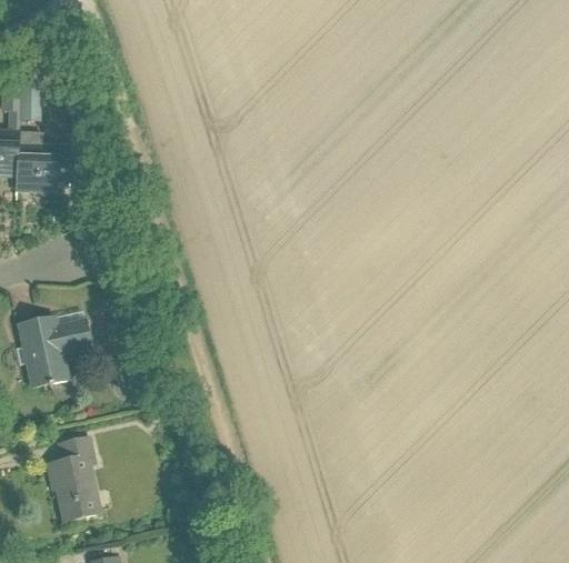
[(20,82),(20,119),(38,119),(38,82),(36,82),(20,82)]
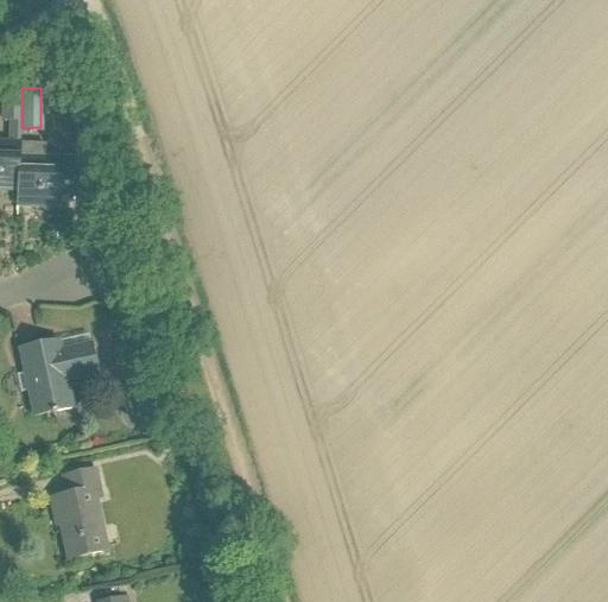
[(0,135),(0,188),(17,189),(16,215),(19,139),(20,93),(1,92),(1,116),(10,116),(8,137),(0,135)]
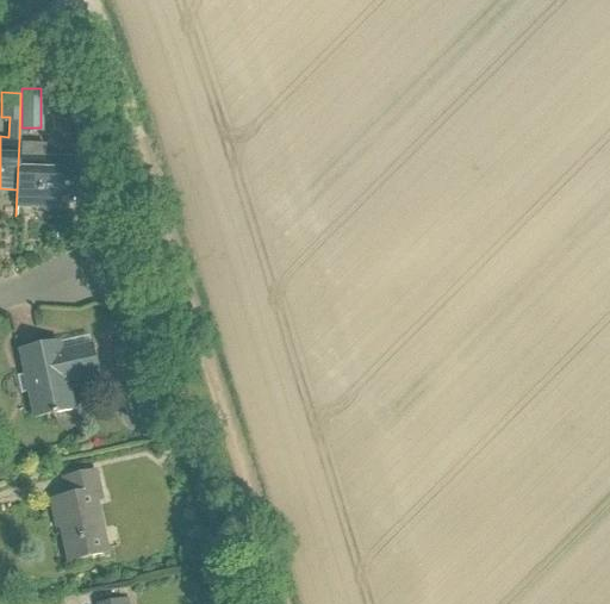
[(19,139),(16,216),(17,216),(17,204),(60,205),(60,193),(74,193),(83,193),(86,155),(75,154),(39,153),(41,141),(19,139)]
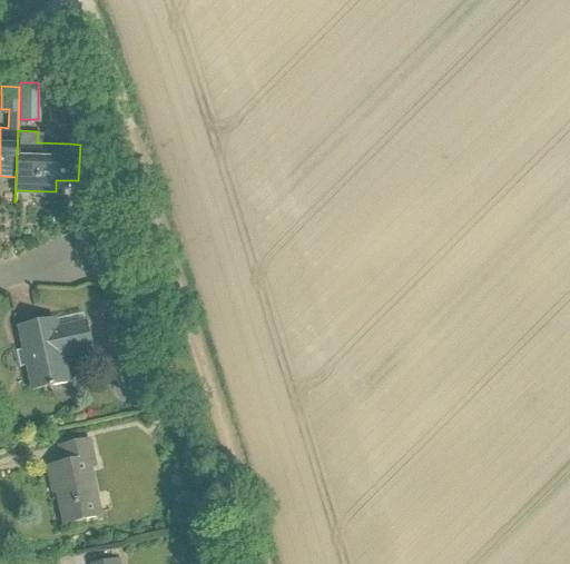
[(18,324),(31,386),(68,378),(62,353),(90,346),(81,310),(18,324)]
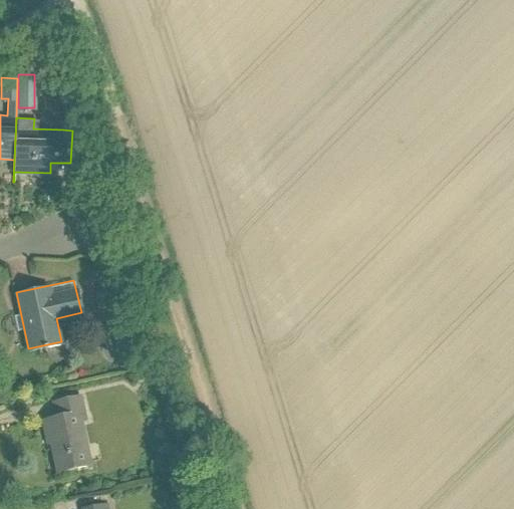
[(79,394),(53,400),(56,415),(43,418),(46,433),(49,433),(57,470),(90,463),(78,411),(83,410),(79,394)]
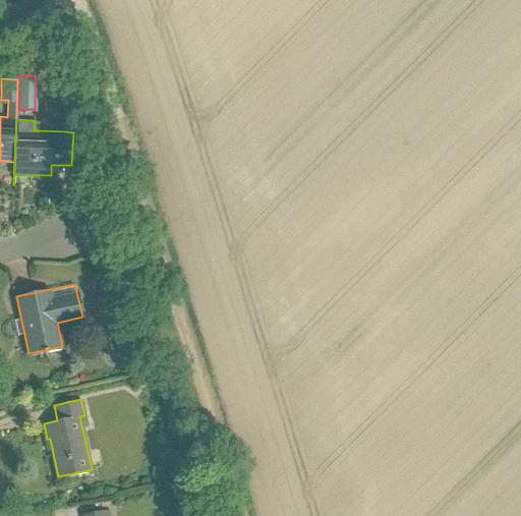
[(111,515),(109,507),(82,513),(82,515),(111,515)]
